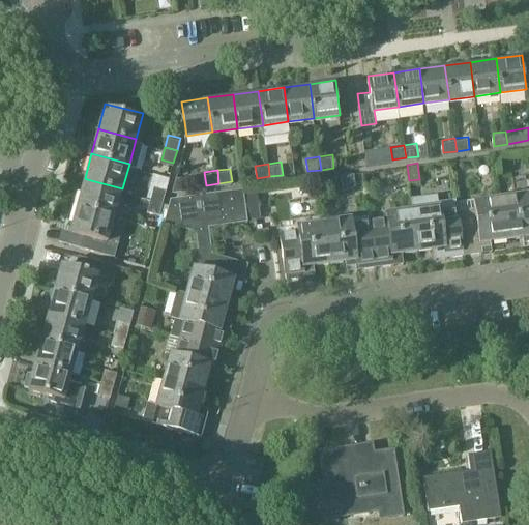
[(176,176),(172,190),(186,187),(184,175),(176,176)]
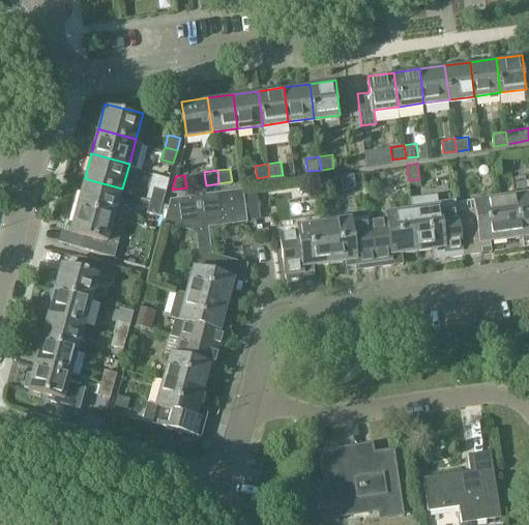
[(122,188),(87,179),(85,178),(78,203),(116,213),(122,188)]
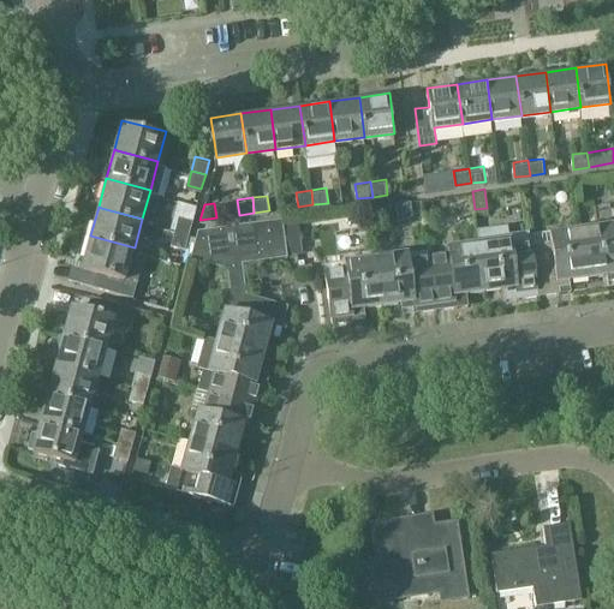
[(180,214),(176,227),(190,232),(194,218),(180,214)]
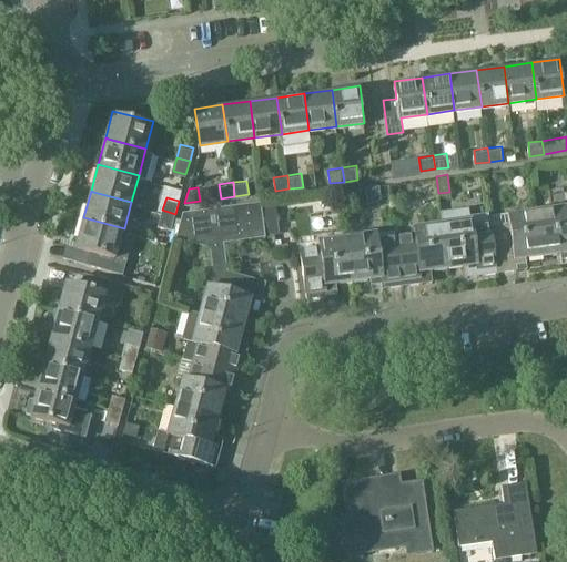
[(255,297),(262,298),(267,279),(229,268),(224,239),(266,234),(262,198),(184,210),(176,236),(211,245),(213,263),(210,263),(204,283),(206,284),(199,310),(244,323),(249,306),(253,307),(255,297)]
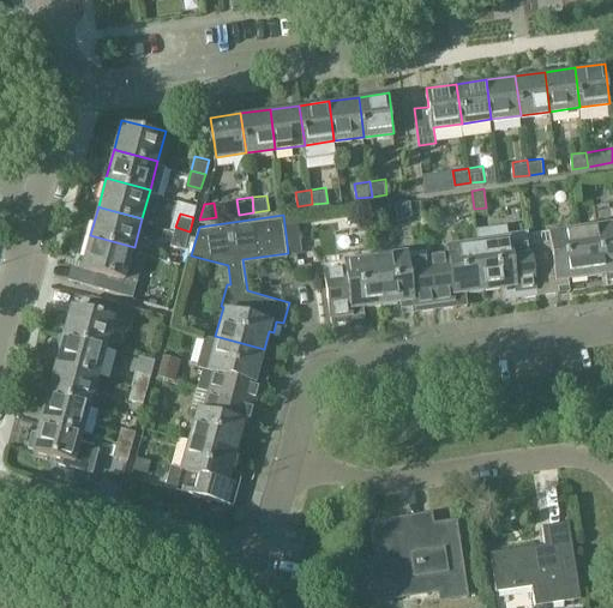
[(301,218),(288,221),(292,251),(305,248),(301,218)]
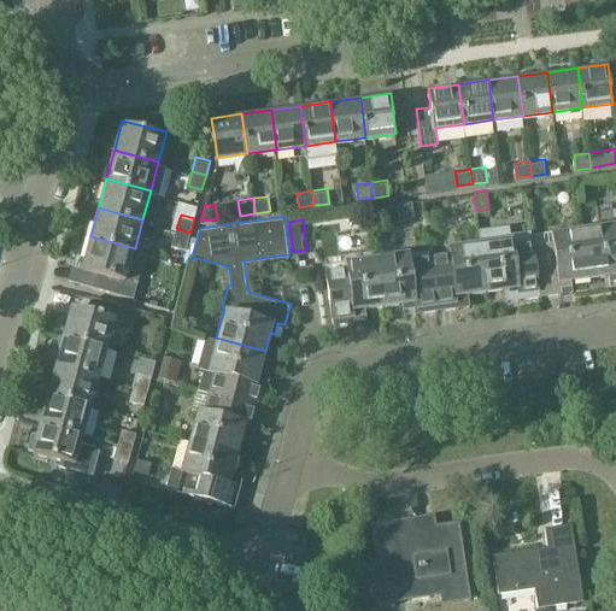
[(615,221),(584,225),(590,275),(609,272),(610,278),(615,277),(615,221)]
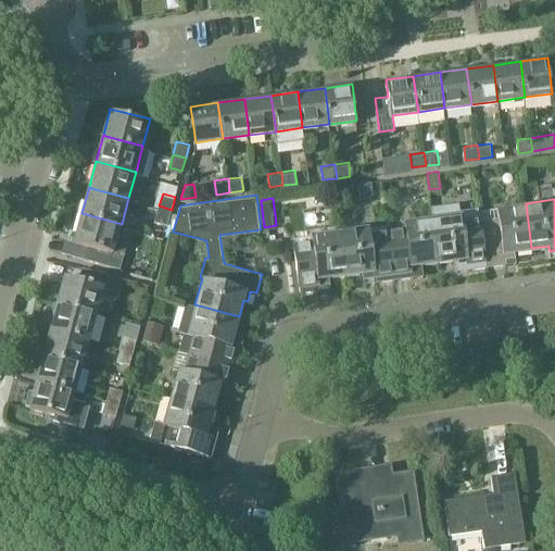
[(467,262),(468,267),(487,265),(480,218),(479,207),(459,209),(458,201),(431,205),(432,215),(439,261),(456,259),(456,264),(467,262)]
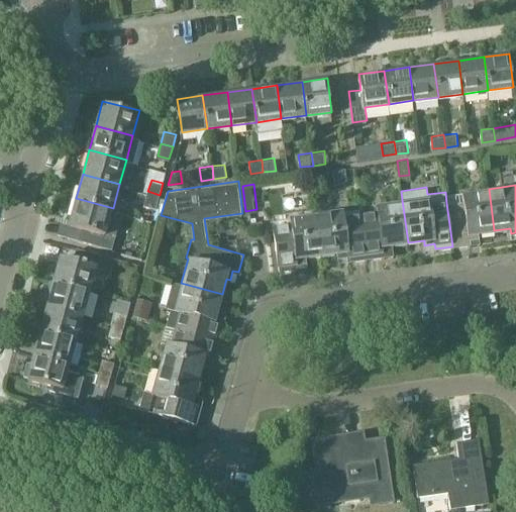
[(494,230),(489,189),(461,192),(462,201),(446,203),(452,246),(471,243),(470,238),(480,237),(479,232),(494,230)]
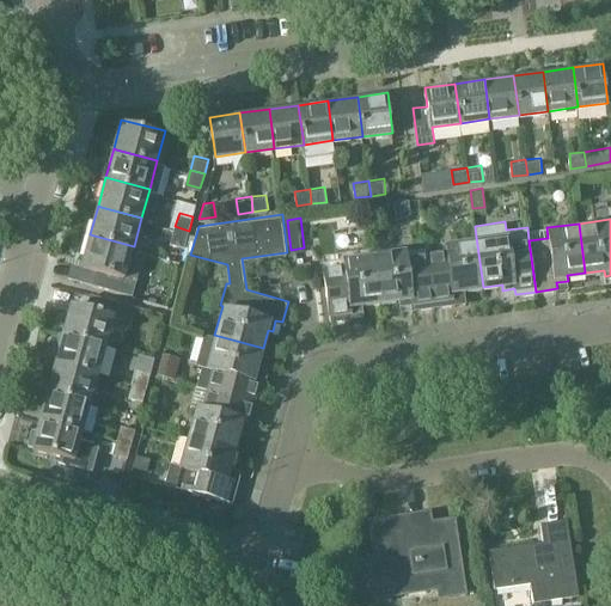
[(171,242),(185,245),(189,231),(175,226),(171,242)]
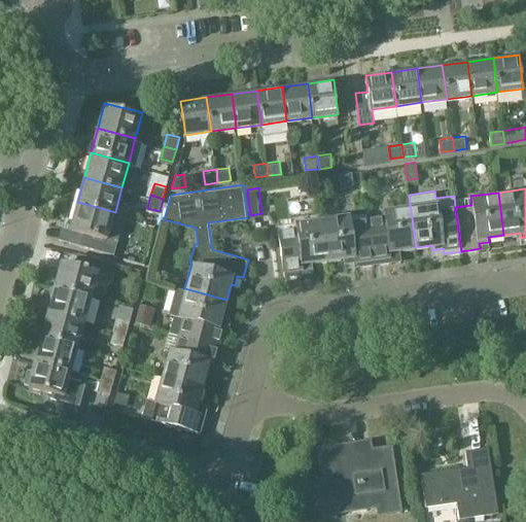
[(64,224),(61,237),(80,243),(114,252),(120,229),(111,225),(115,212),(77,202),(70,227),(64,224)]
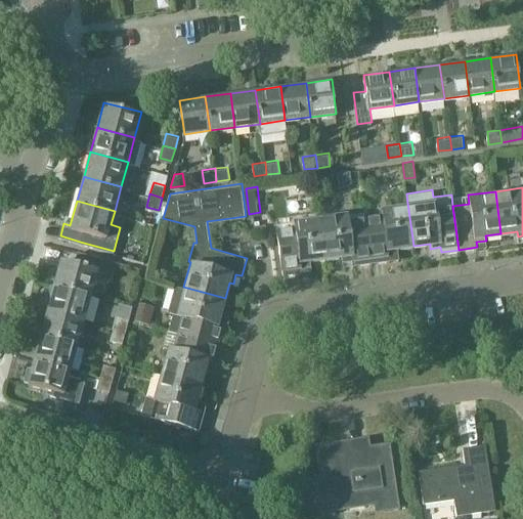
[(398,248),(413,246),(407,203),(380,207),(382,216),(365,218),(371,261),(390,259),(389,254),(399,253),(398,248)]
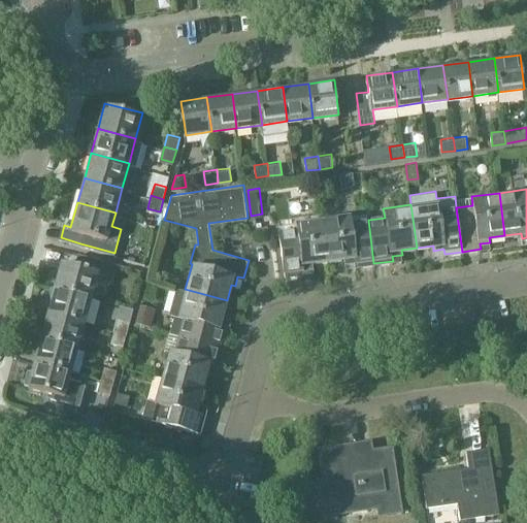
[(323,219),(328,260),(344,258),(346,263),(355,261),(356,266),(373,263),(368,220),(367,213),(323,219)]
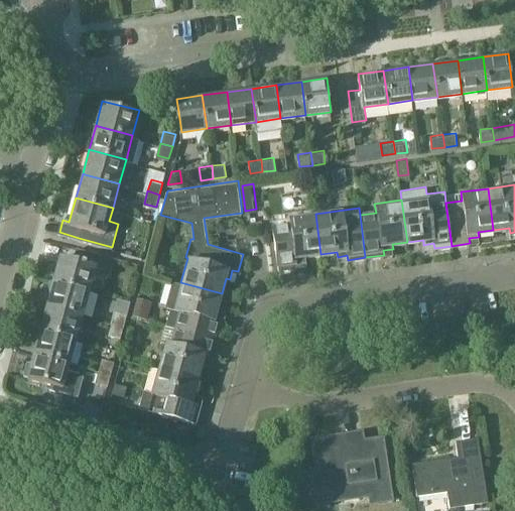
[(306,256),(320,254),(315,214),(315,212),(288,216),(289,224),(273,226),(278,269),(297,267),(297,262),(306,261),(306,256)]
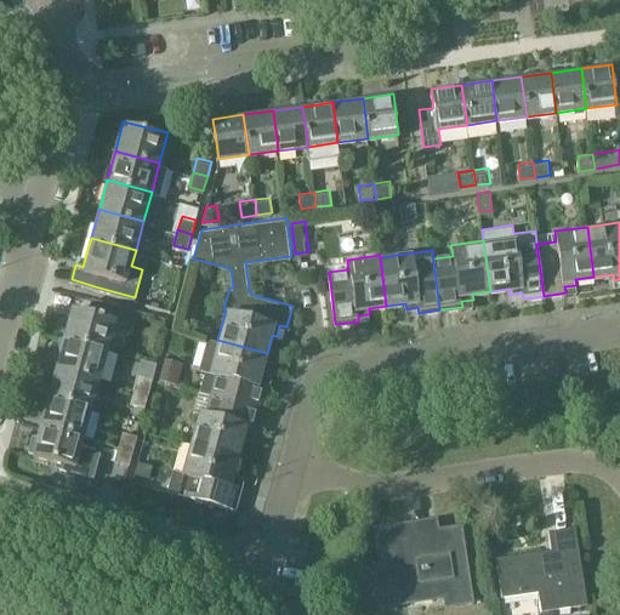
[(73,306),(70,315),(64,336),(109,348),(117,319),(129,323),(132,307),(92,295),(89,311),(73,306)]
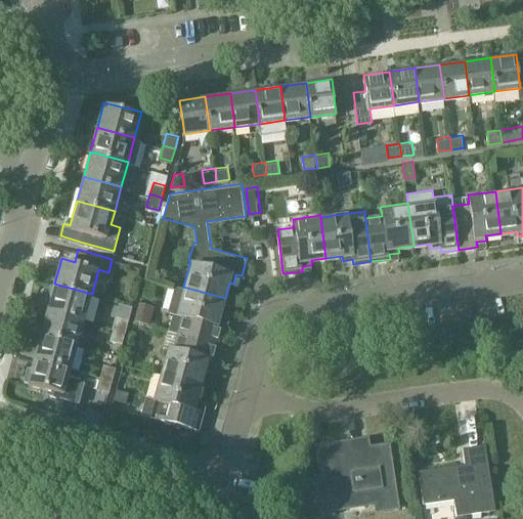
[(144,261),(146,252),(136,249),(134,258),(144,261)]
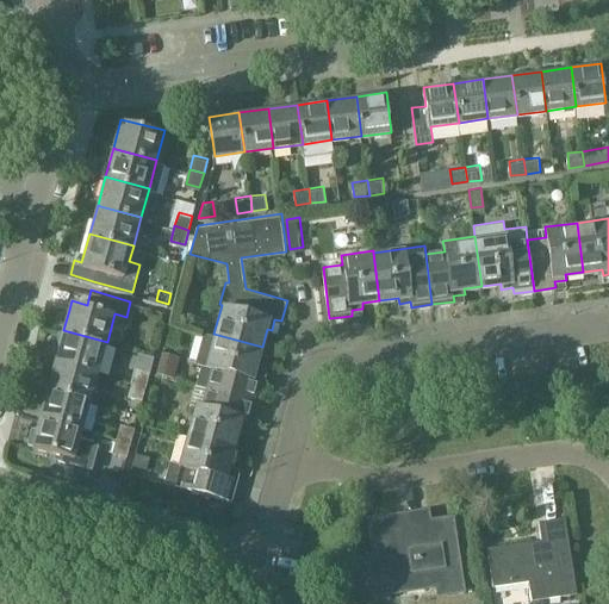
[(56,359),(58,359),(99,371),(107,342),(63,330),(56,359)]
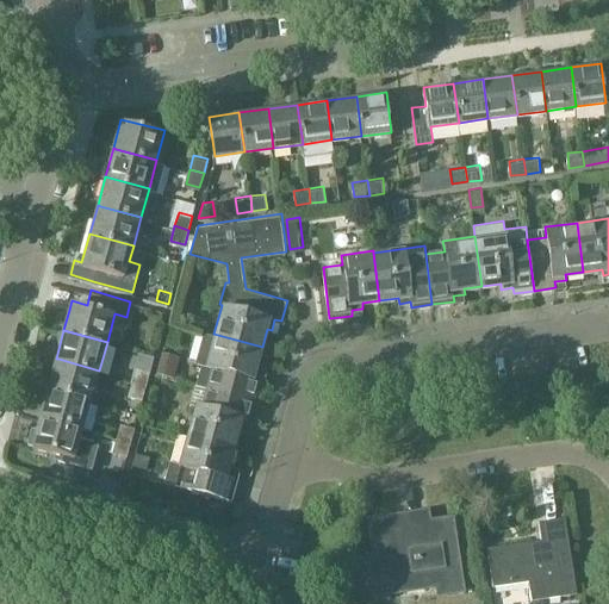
[(256,365),(262,347),(213,334),(204,330),(196,361),(203,362),(197,383),(210,386),(260,399),(266,379),(260,377),(262,366),(256,365)]
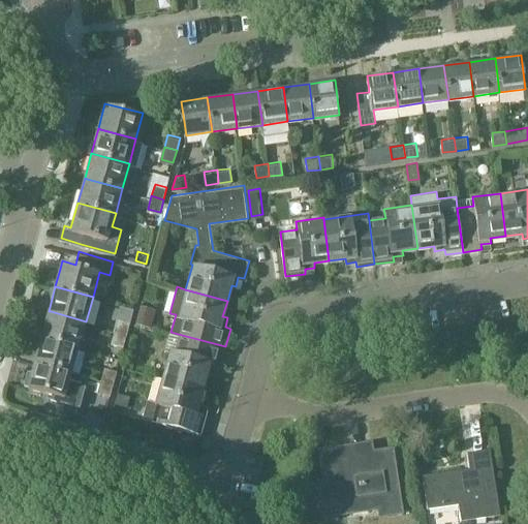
[(140,304),(134,321),(151,326),(155,309),(140,304)]
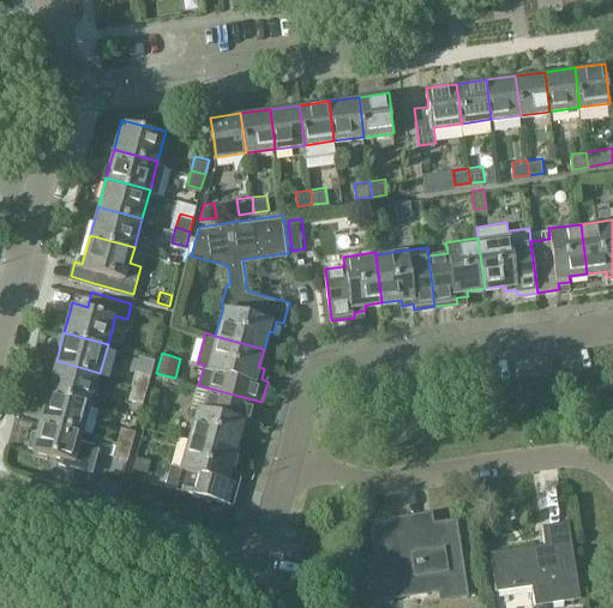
[(100,373),(59,361),(56,361),(48,390),(92,402),(100,373)]
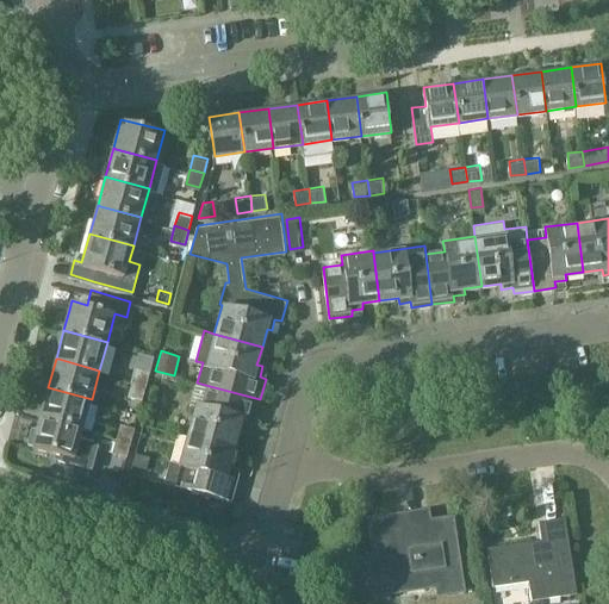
[(147,383),(150,368),(136,365),(132,379),(147,383)]
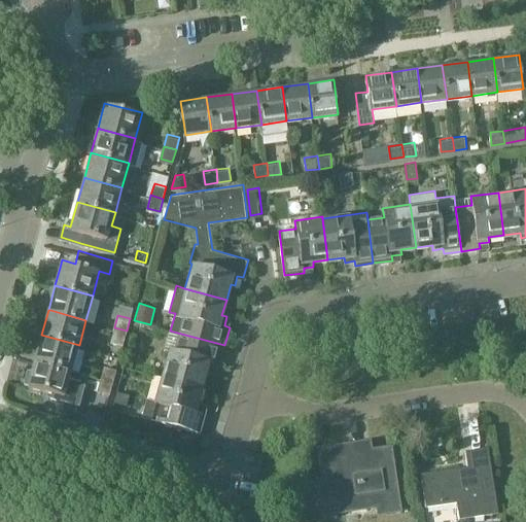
[(111,340),(124,344),(127,331),(114,327),(111,340)]
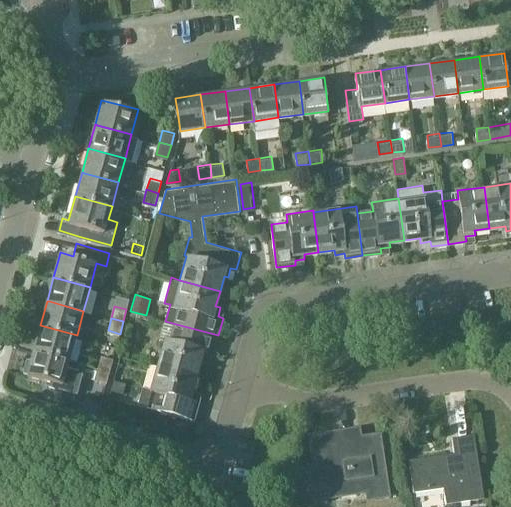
[(208,351),(213,353),(218,335),(176,324),(172,339),(164,337),(157,363),(197,374),(201,360),(206,361),(208,351)]
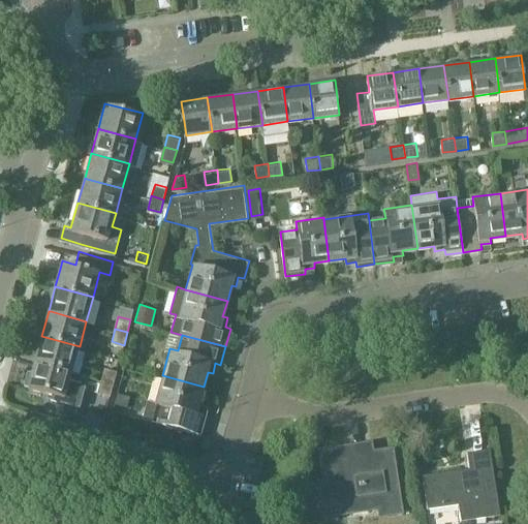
[(35,361),(37,361),(72,371),(80,346),(41,336),(35,361)]
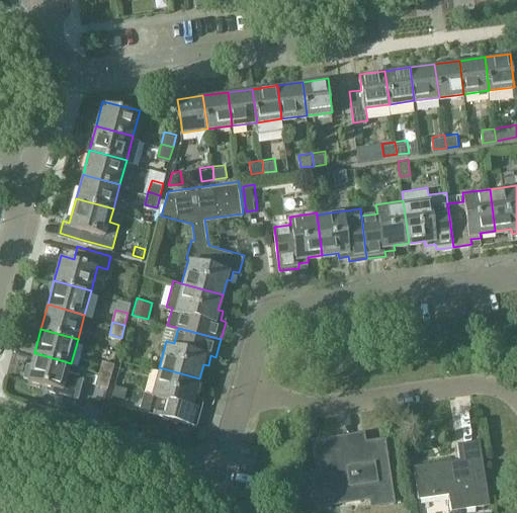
[(71,363),(36,353),(34,353),(27,377),(65,388),(71,363)]
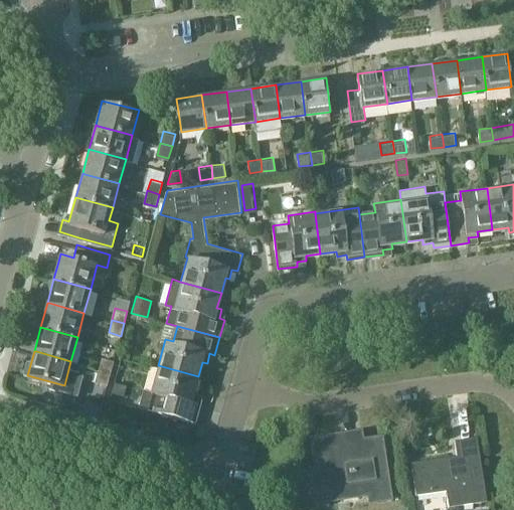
[(102,356),(99,368),(111,371),(114,359),(102,356)]
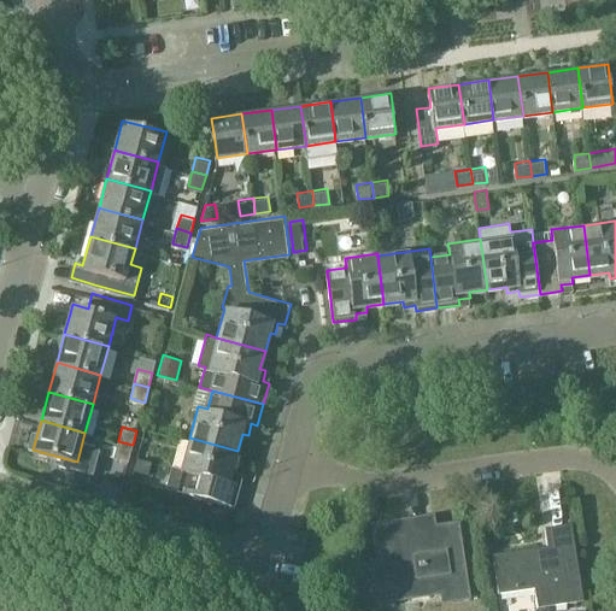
[(233,469),(238,451),(189,438),(181,466),(172,464),(166,487),(235,505),(241,483),(236,482),(239,470),(233,469)]
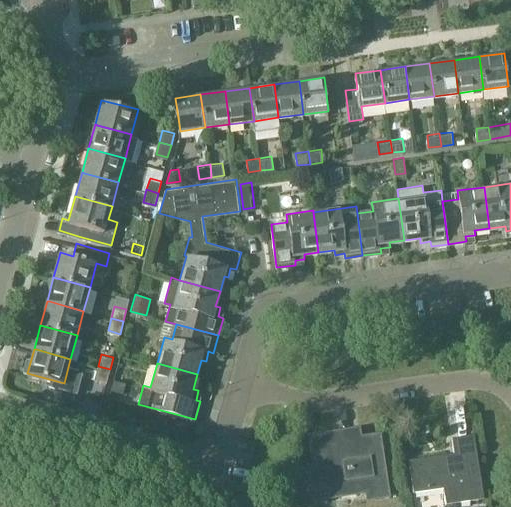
[(95,378),(107,381),(110,369),(98,366),(95,378)]
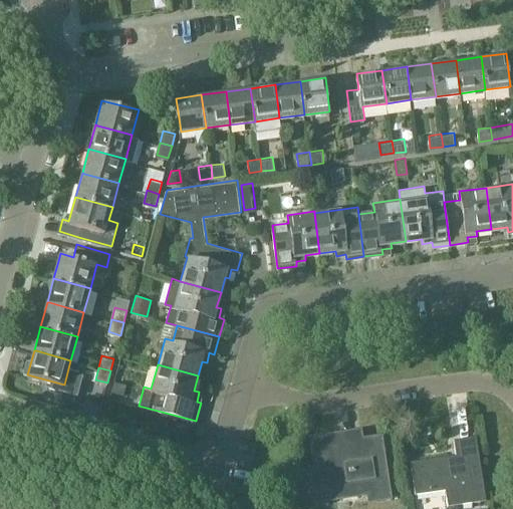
[(336,499),(336,492),(369,486),(371,499),(392,496),(382,432),(357,436),(356,427),(326,432),(311,434),(315,466),(310,468),(316,502),(336,499)]
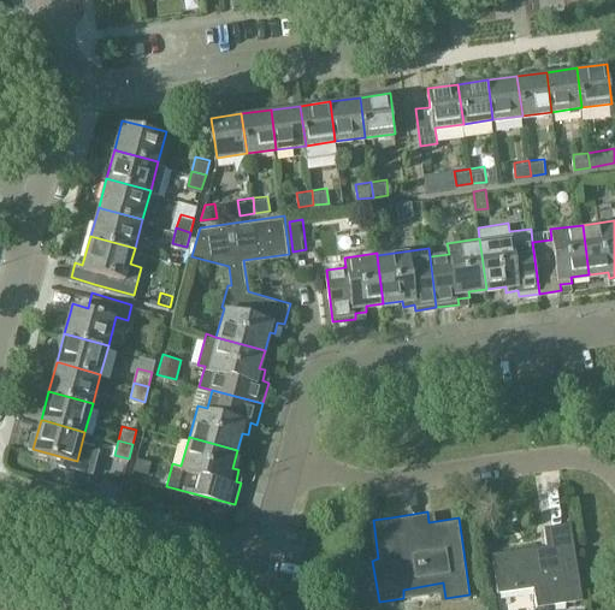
[(501,569),(495,569),(498,590),(534,585),(537,604),(577,598),(569,552),(575,551),(571,520),(544,525),(547,543),(498,550),(501,569)]
